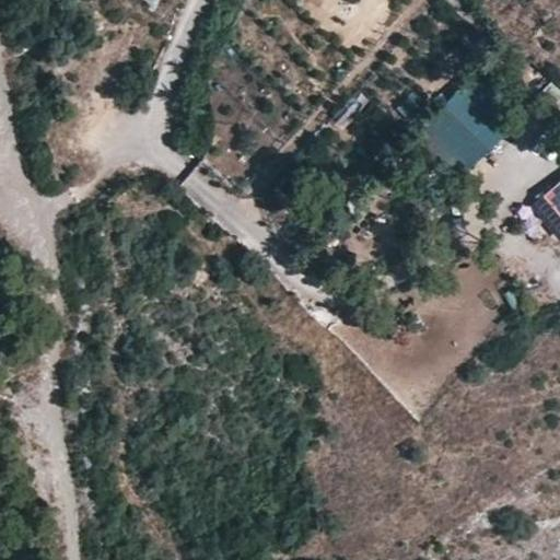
[(454,79),(434,102),(444,111),(421,136),(466,176),(518,120),(476,82),(467,91),(454,79)]
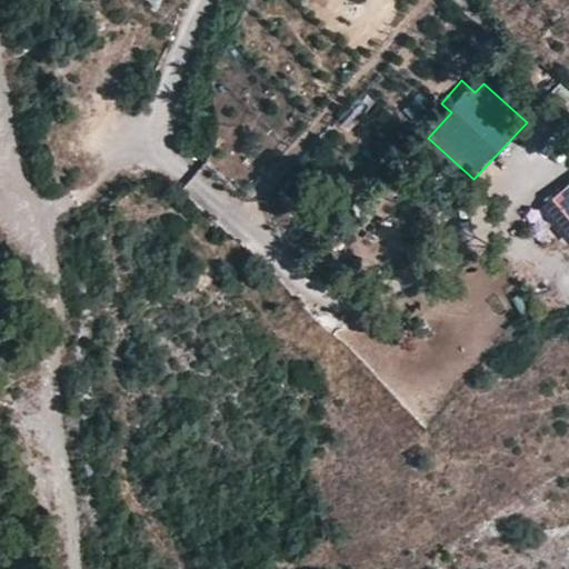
[(359,91),(339,123),(356,133),(376,101),(359,91)]
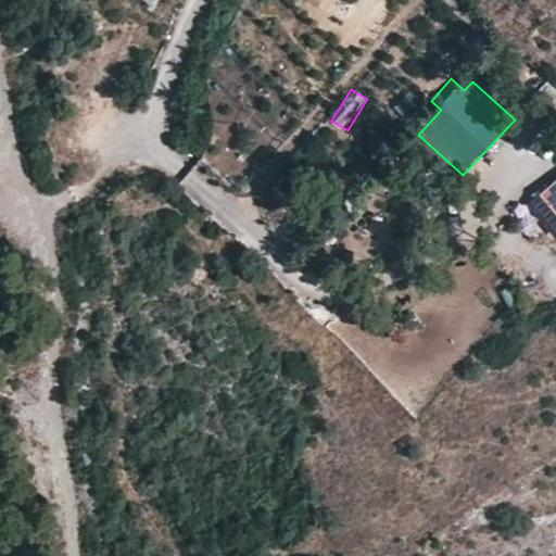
[(407,93),(393,106),(408,122),(421,109),(407,93)]
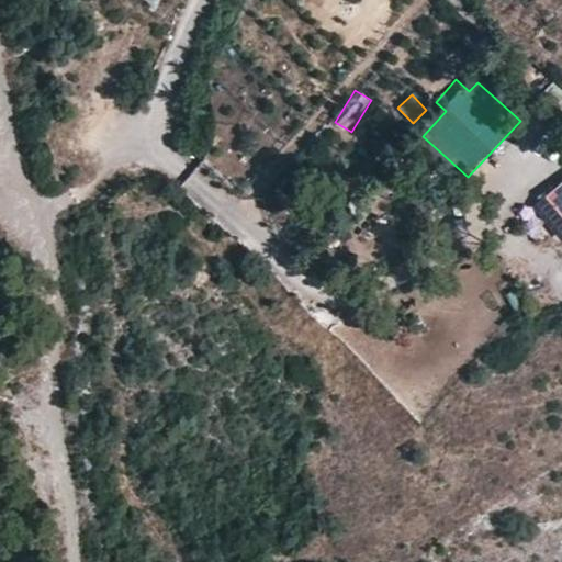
[(561,182),(546,199),(561,215),(561,182)]
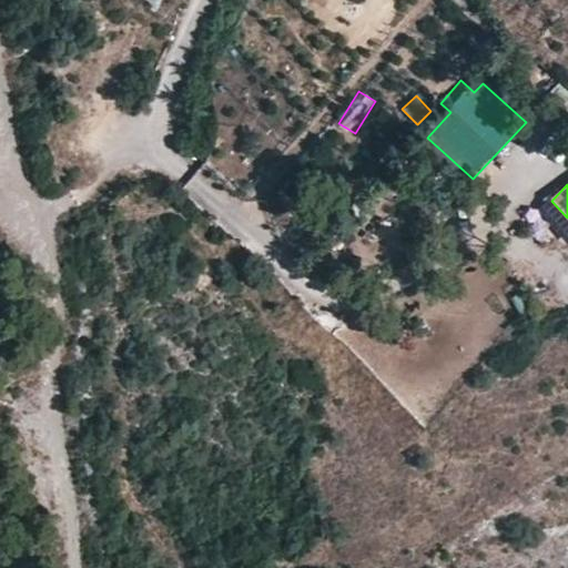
[(567,244),(567,217),(551,201),(538,213),(567,244)]
